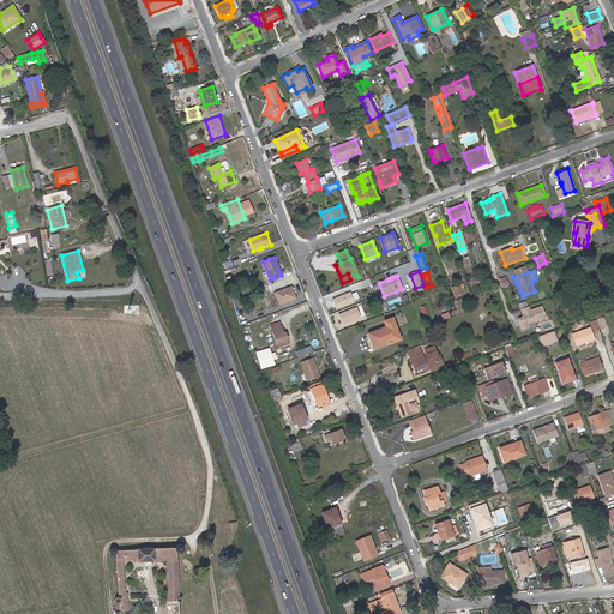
[(465,293),(463,288),(462,289),(461,284),(456,287),(452,288),(455,296),(459,295),(465,293)]
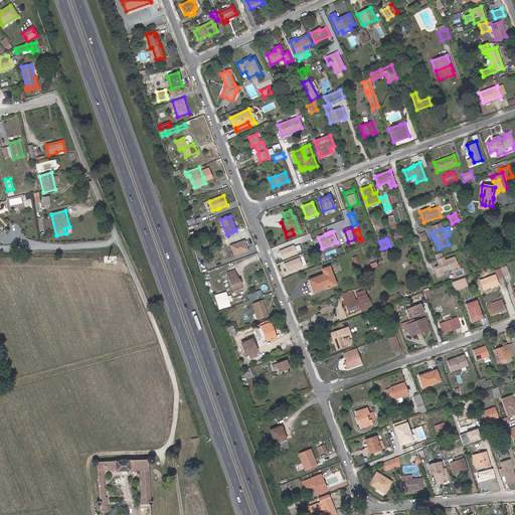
[(247,250),(244,240),(231,245),(234,255),(247,250)]
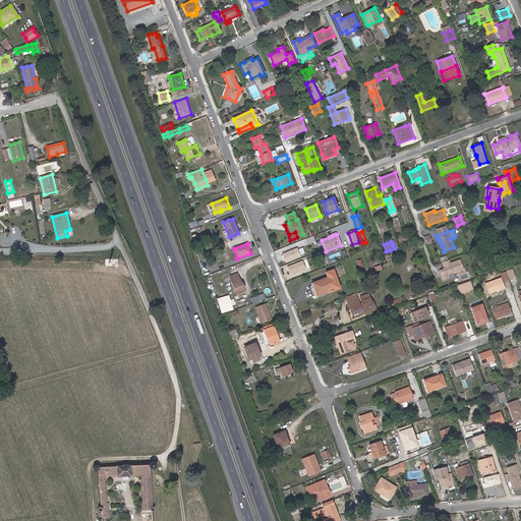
[(297,248),(282,254),(285,263),(300,256),(297,248)]
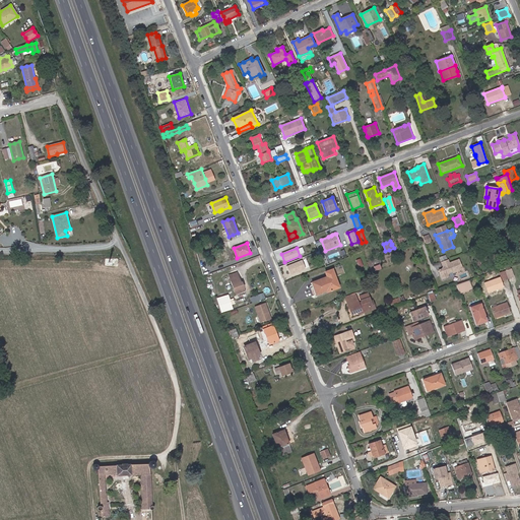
[(462,269),(460,264),(458,259),(449,263),(448,260),(441,262),(442,265),(443,266),(442,269),(439,270),(440,272),(441,277),(442,279),(445,277),(448,276),(448,275),(448,273),(452,271),(453,273),(462,269)]
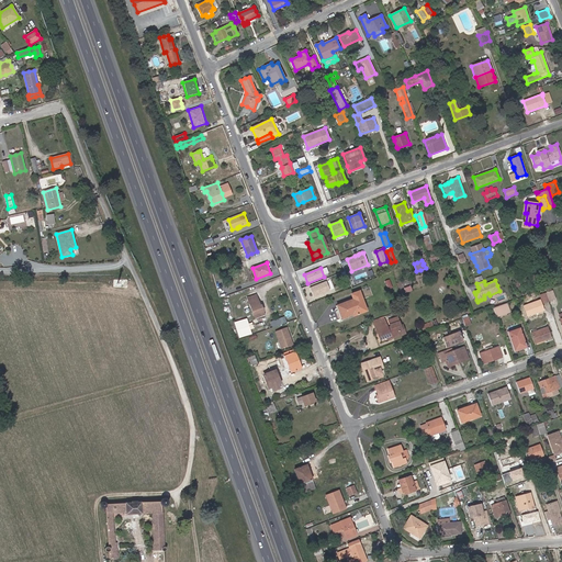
[(326,282),(310,289),(314,298),(327,292),(329,288),(326,282)]
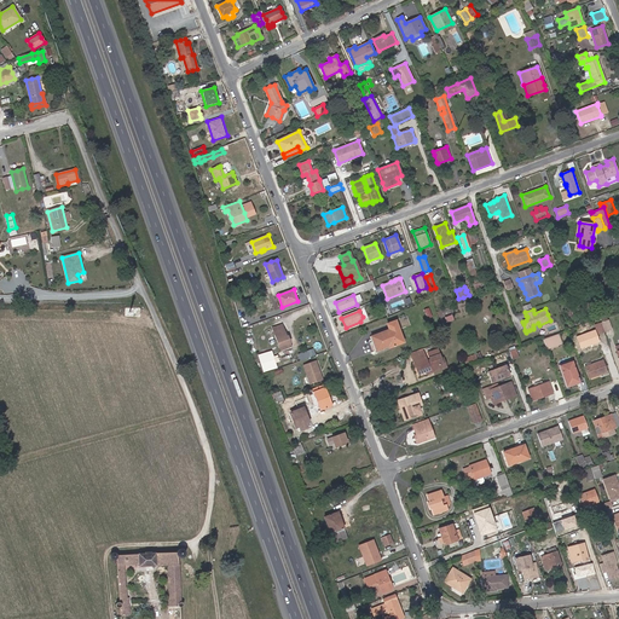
[(404,342),(395,320),(387,324),(389,330),(371,336),(376,351),(388,346),(389,348),(404,342)]
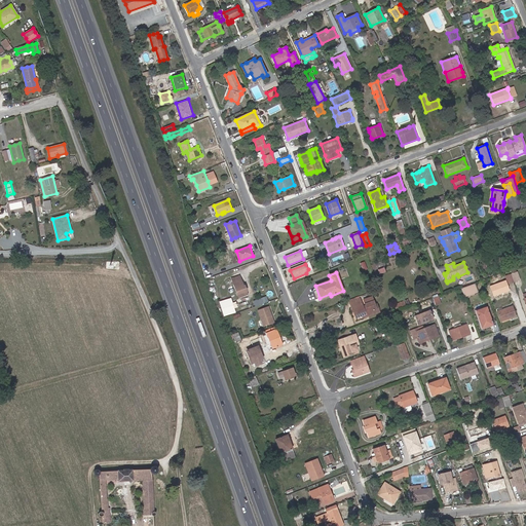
[(520,279),(517,272),(511,274),(514,282),(520,279)]
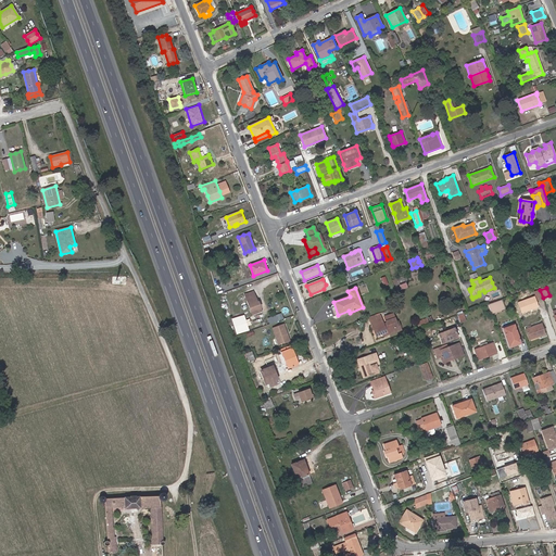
[(543,298),(540,290),(534,292),(536,300),(543,298)]
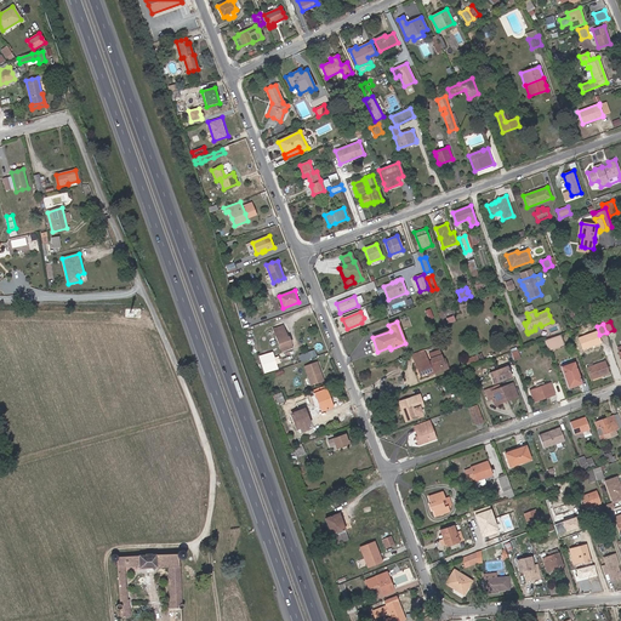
[(283,326),(274,330),(283,352),(288,351),(286,346),(291,343),(289,339),(288,339),(283,326)]
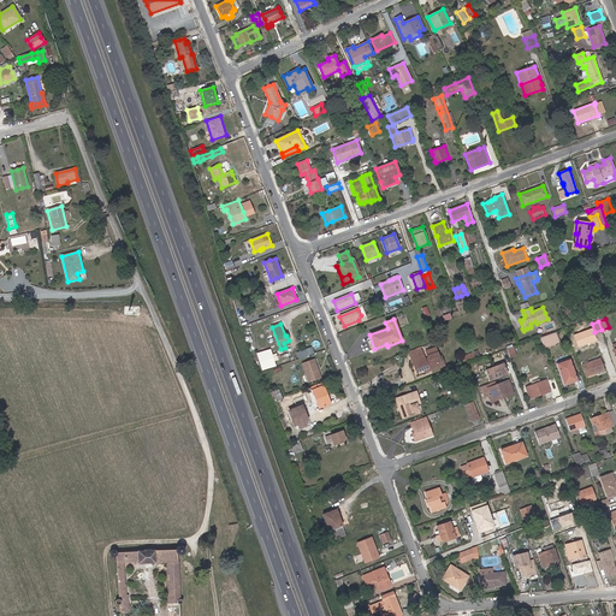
[(558,342),(556,333),(540,338),(544,348),(558,342)]
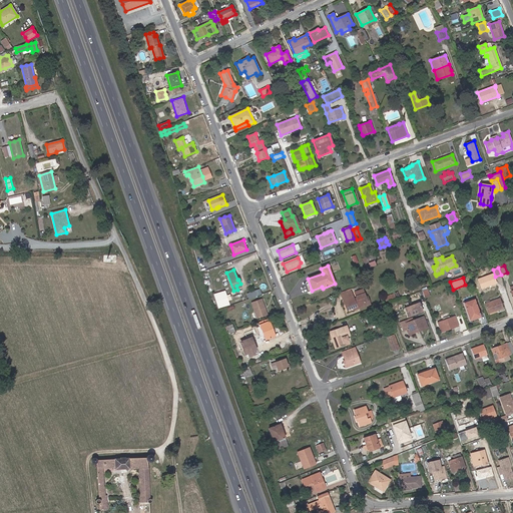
[(247,293),(249,299),(263,294),(261,289),(247,293)]
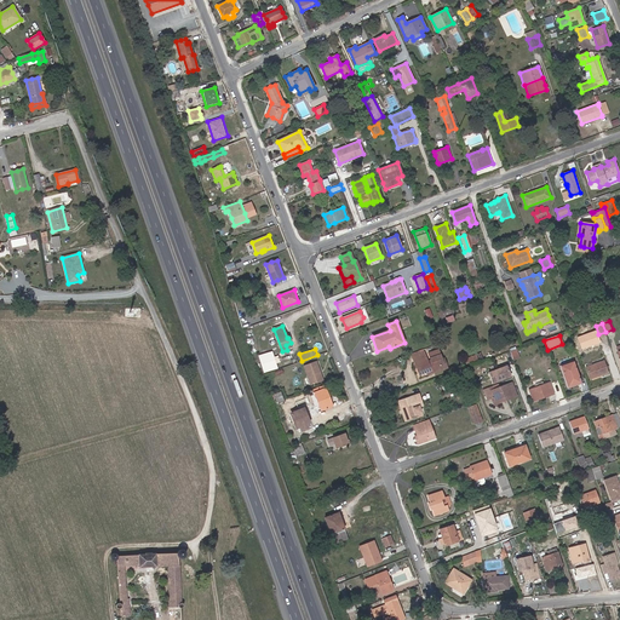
[(429,363),(424,352),(423,352),(422,350),(411,355),(417,368),(419,375),(426,373),(426,374),(431,373),(429,363)]
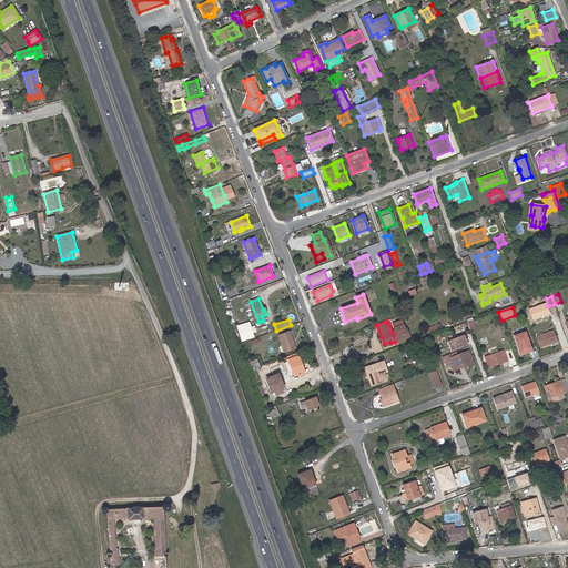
[(409,337),(408,333),(406,334),(405,328),(402,321),(393,324),(394,328),(395,332),(398,342),(409,337)]
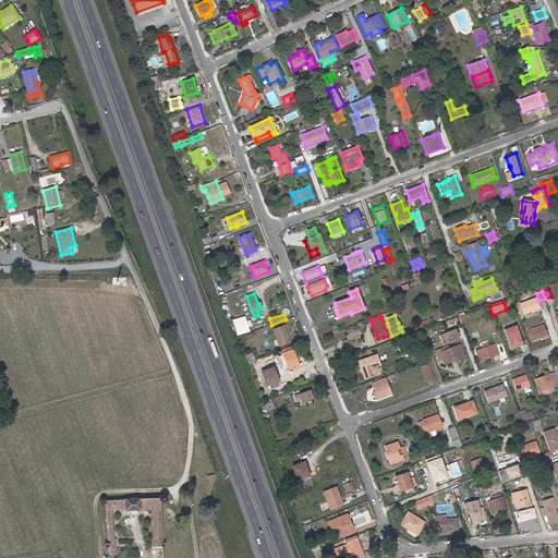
[(468,323),(464,315),(459,317),(462,325),(468,323)]
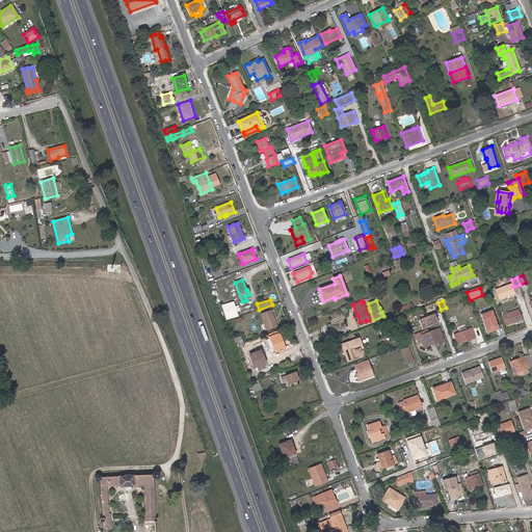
[(277,326),(271,310),(261,314),(266,330),(277,326)]
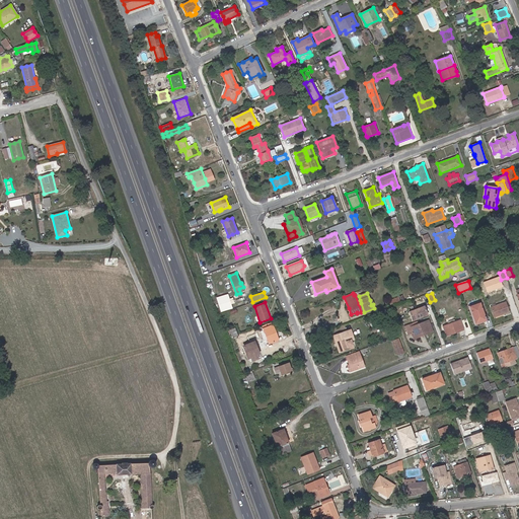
[(509,312),(507,307),(505,302),(491,307),(492,312),(494,317),(509,312)]
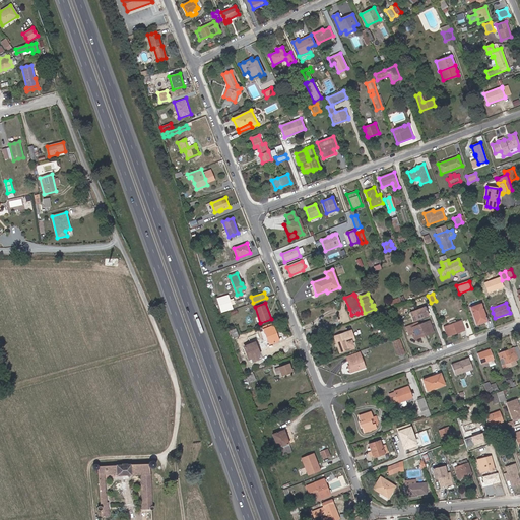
[(486,321),(480,304),(470,308),(476,324),(486,321)]
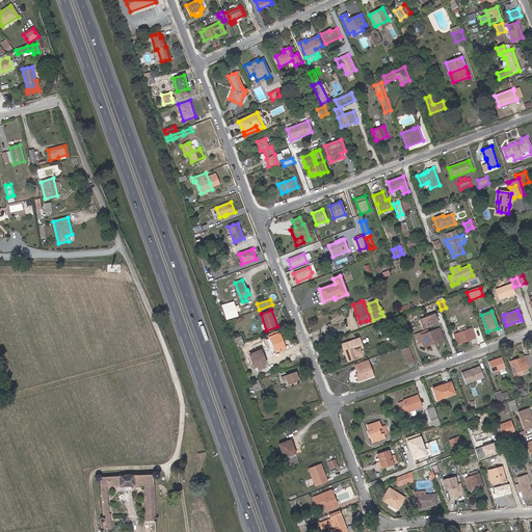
[(434,315),(419,320),(423,329),(439,323),(434,315)]
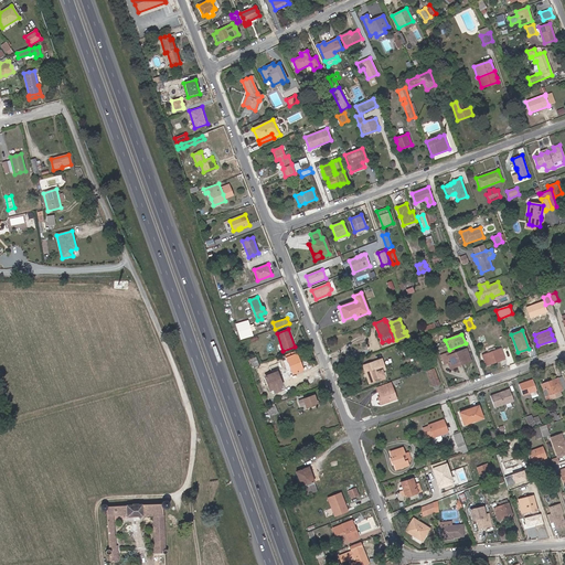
[(505,360),(501,348),(481,355),(486,366),(505,360)]
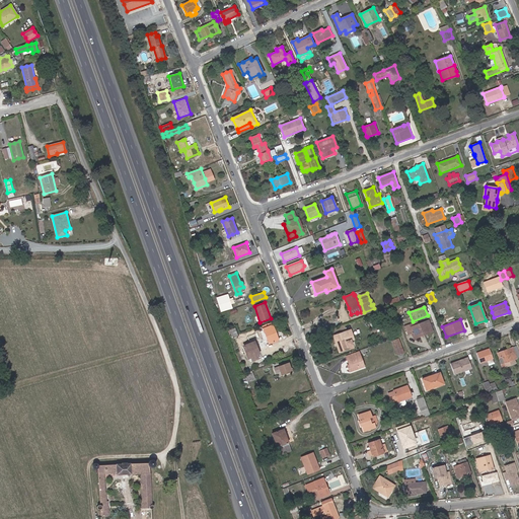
[(432,329),(428,320),(419,324),(409,328),(408,325),(405,326),(408,334),(412,332),(413,337),(432,329)]
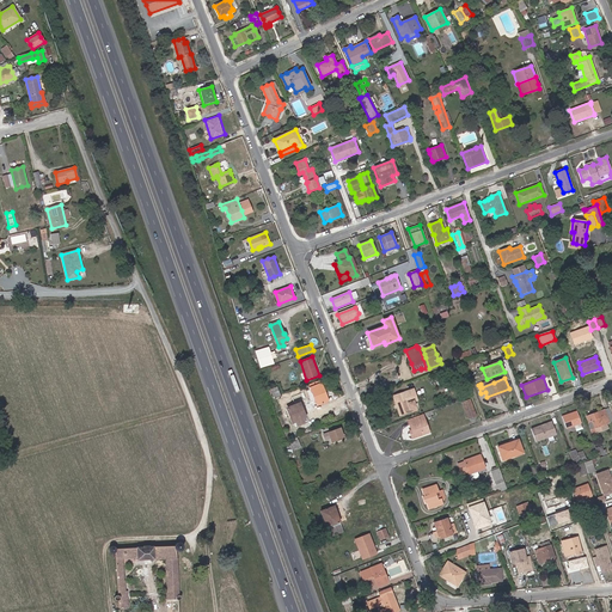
[(281,396),(277,386),(270,390),(270,391),(271,391),(275,398),(281,396)]
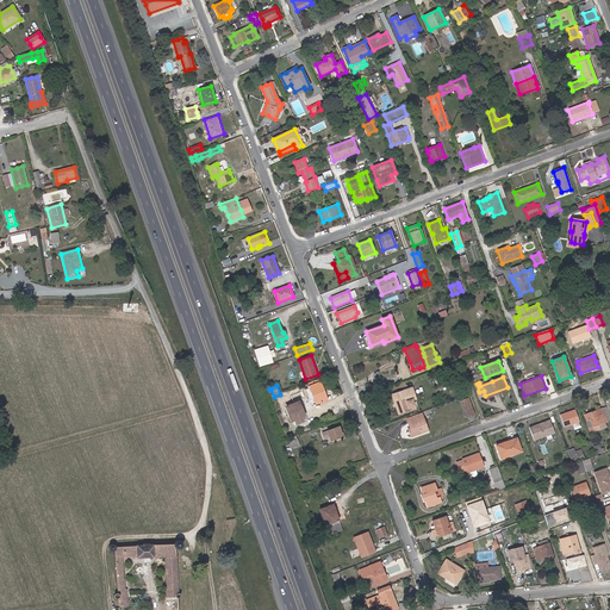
[(398,415),(415,409),(412,400),(416,399),(412,387),(392,394),(398,415)]
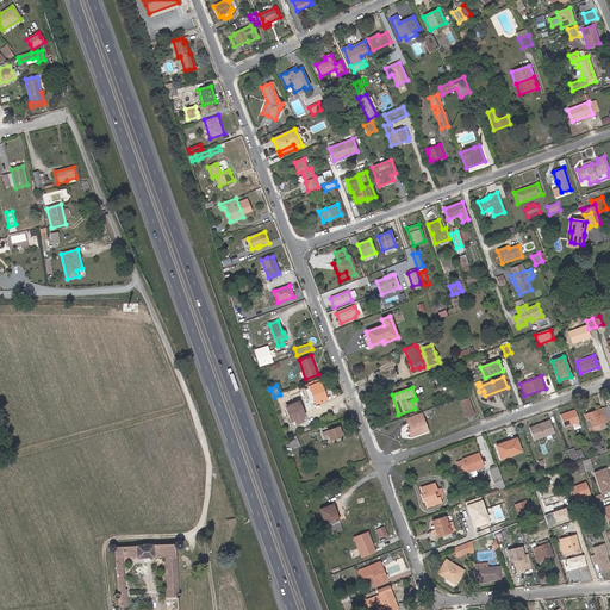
[(486,398),(497,393),(508,390),(508,387),(485,396),(486,398)]
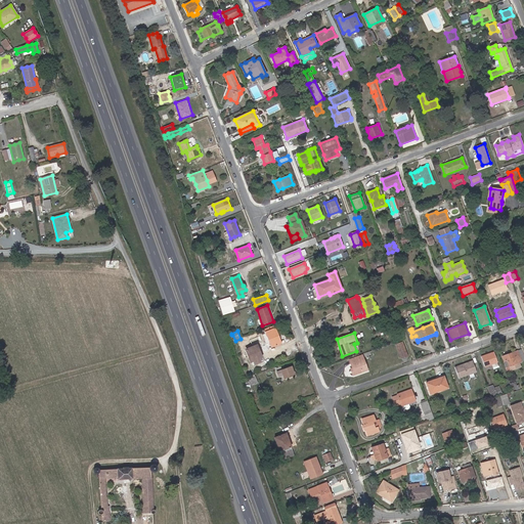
[(407,356),(402,342),(396,344),(401,358),(407,356)]
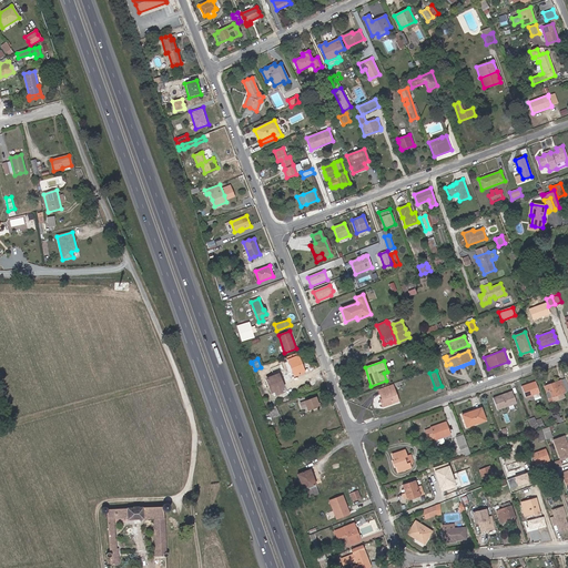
[(283,387),(279,374),(266,379),(271,392),(274,391),(275,395),(282,392),(281,388),(283,387)]
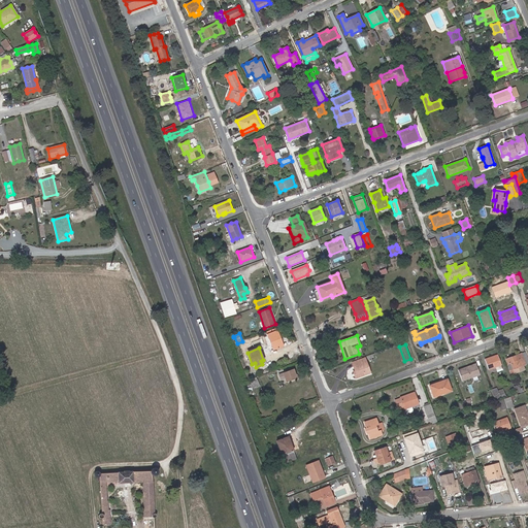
[(523,365),(525,364),(521,354),(512,357),(506,359),(507,364),(510,363),(513,369),(509,370),(512,374),(519,371),(524,369),(523,365)]
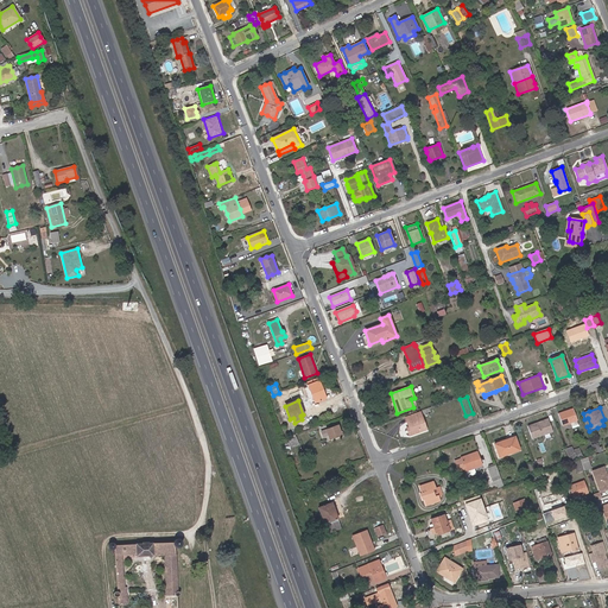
[(577,420),(572,409),(558,413),(563,426),(570,423),(577,420)]
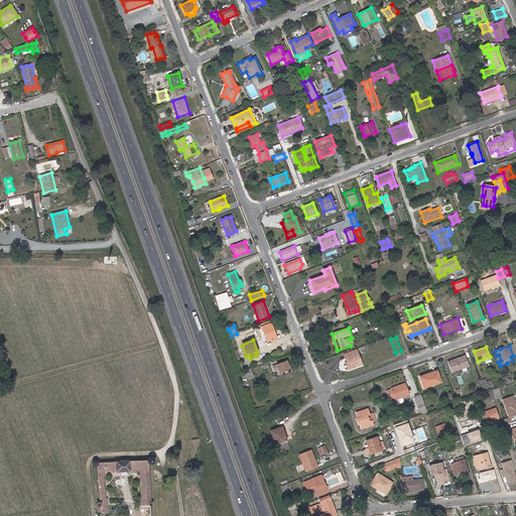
[(361,364),(359,359),(356,351),(345,355),(348,363),(349,366),(347,367),(348,369),(361,364)]
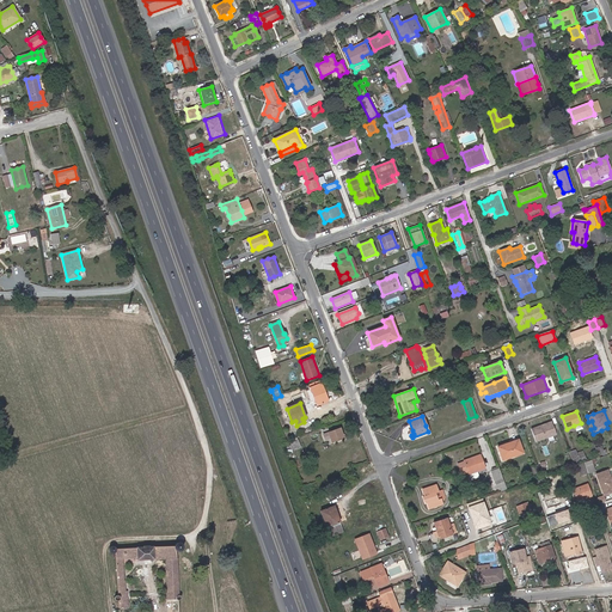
[(536,442),(556,434),(551,422),(531,429),(536,442)]
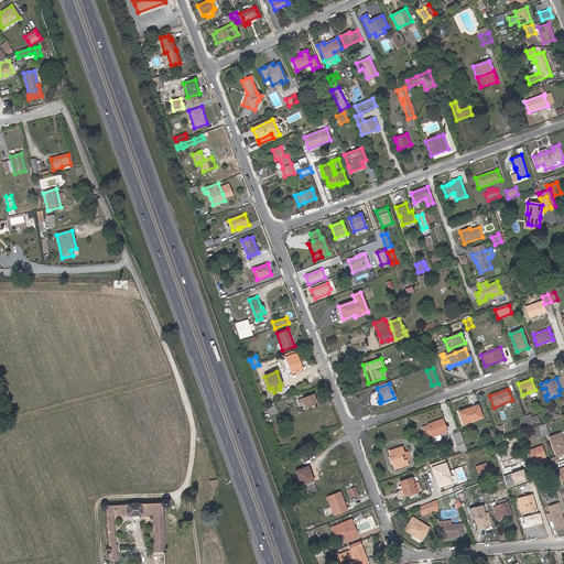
[(316,403),(313,394),(302,398),(305,408),(316,403)]
